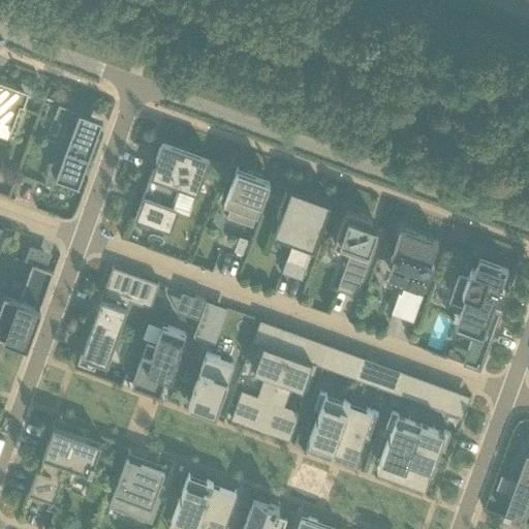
[(0,121),(11,125),(9,131),(10,131),(20,106),(23,107),(24,106),(20,105),(24,93),(13,90),(13,87),(0,82),(0,121)]
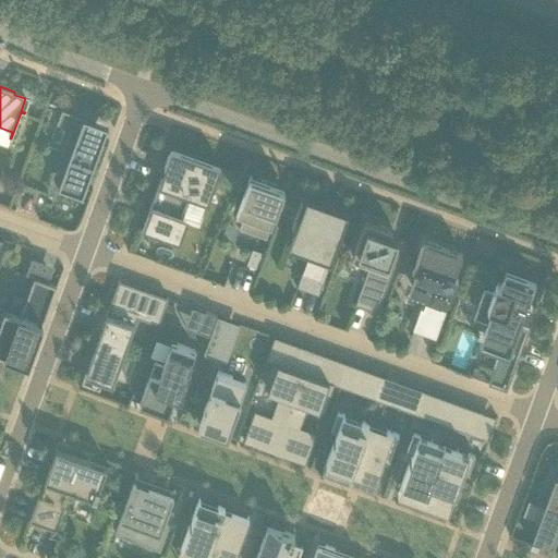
[(58,186),(79,194),(82,195),(102,140),(107,125),(61,109),(57,123),(72,129),(63,154),(69,156),(58,186)]
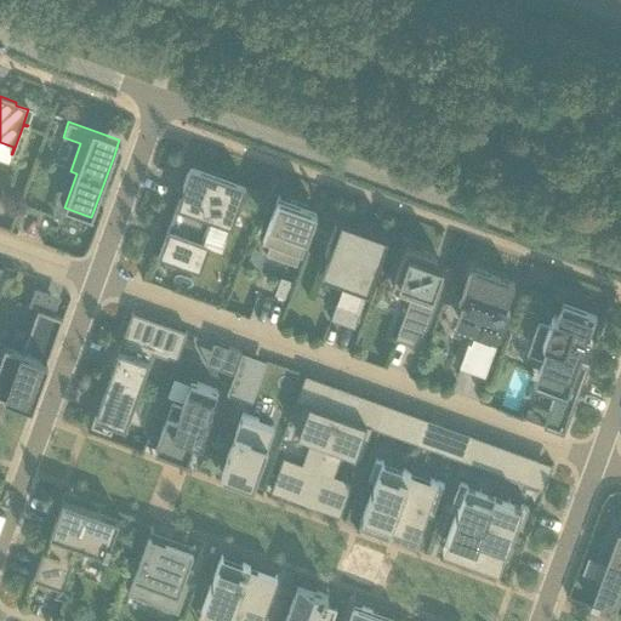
[(178,197),(158,255),(199,269),(206,251),(199,249),(203,240),(221,248),(233,216),(234,214),(245,186),(191,165),(189,166),(182,187),(191,189),(187,199),(178,197)]
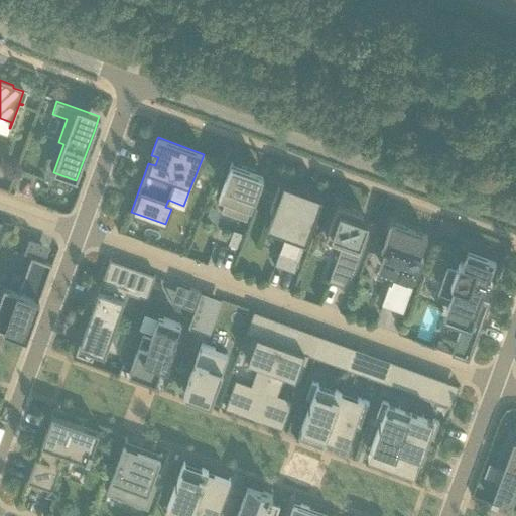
[(218,199),(225,201),(221,212),(246,221),(261,178),(254,176),(256,173),(231,164),(218,199)]
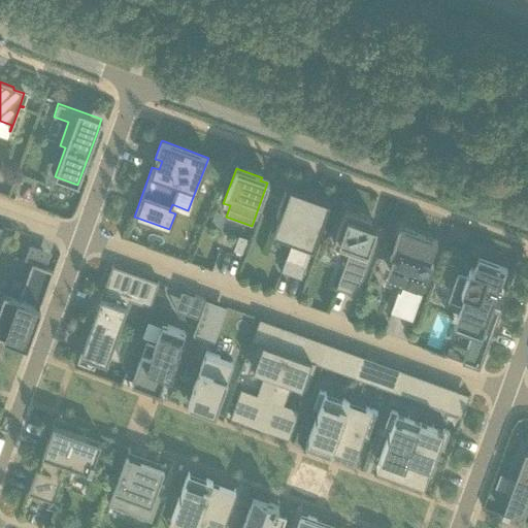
[(329,202),(314,196),(312,199),(285,189),(275,215),(279,216),(273,234),(292,240),(312,249),(329,202)]
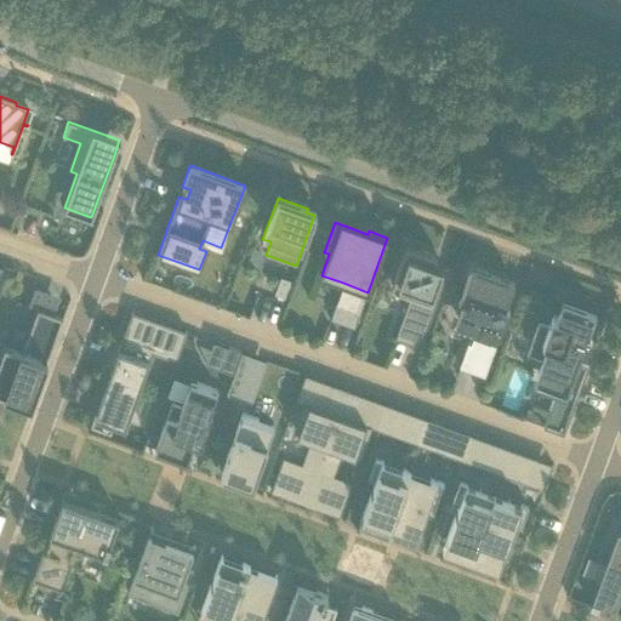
[(391,286),(414,295),(405,320),(402,319),(396,339),(419,347),(438,295),(443,281),(438,280),(443,266),(433,263),(436,255),(405,244),(391,286)]
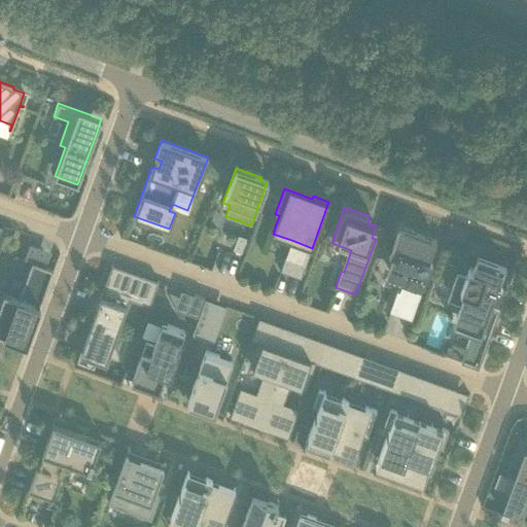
[(386,275),(400,280),(402,281),(399,291),(396,291),(389,311),(411,319),(431,261),(429,260),(435,240),(399,227),(389,257),(392,258),(386,275)]
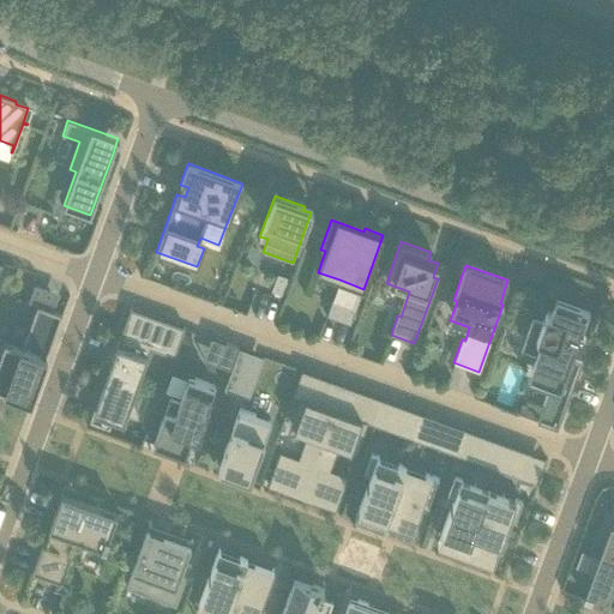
[(281,295),(287,277),(277,274),(271,292),(281,295)]
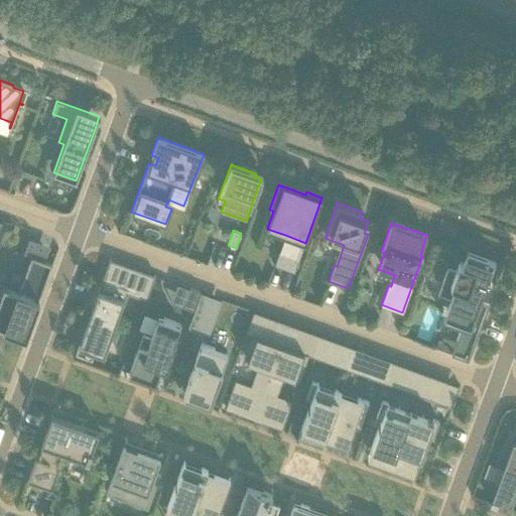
[(285,235),(279,252),(299,259),(305,243),(285,235)]
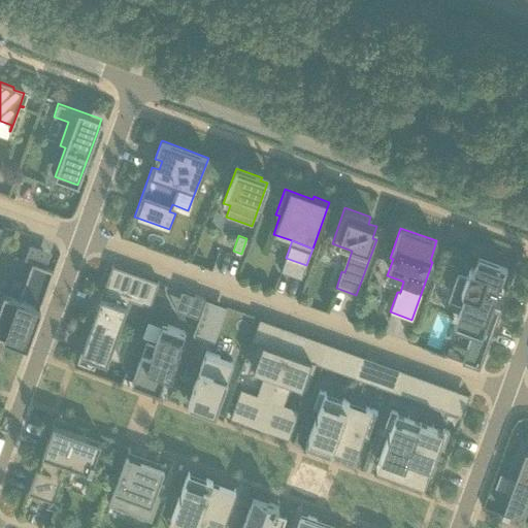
[(32,263),(45,267),(51,253),(30,245),(24,260),(32,263)]
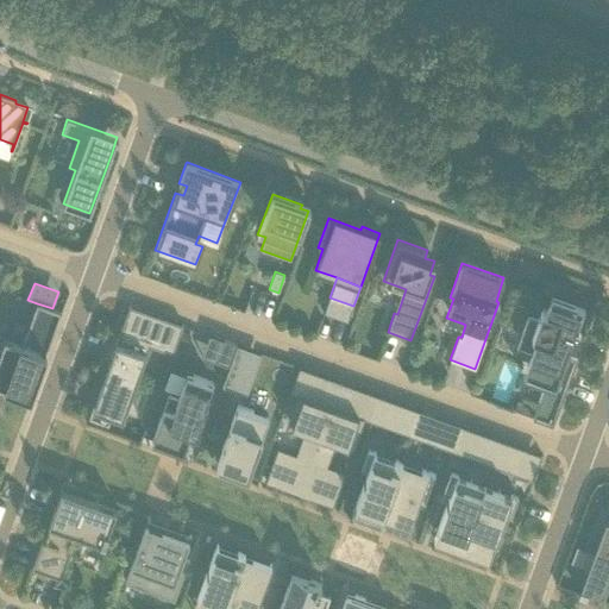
[(246,308),(265,315),(271,296),(252,289),(246,308)]
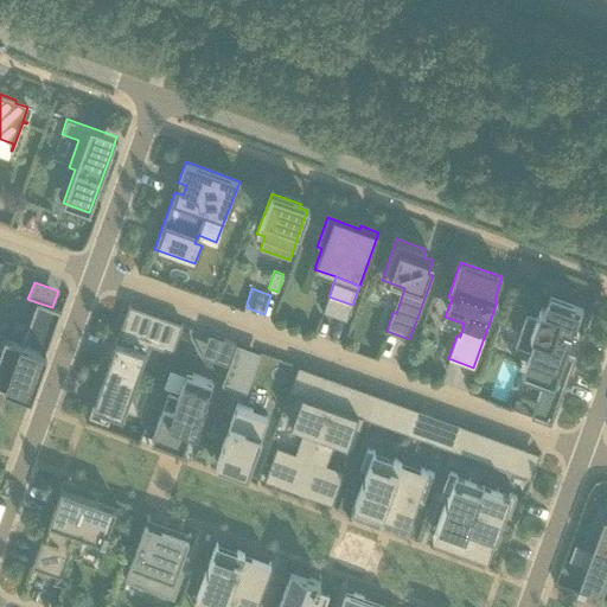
[(522,375),(543,382),(534,409),(516,402),(513,409),(550,423),(575,356),(566,352),(569,343),(572,344),(577,327),(575,326),(582,306),(550,294),(544,310),(540,307),(536,317),(526,313),(515,346),(530,351),(522,375)]
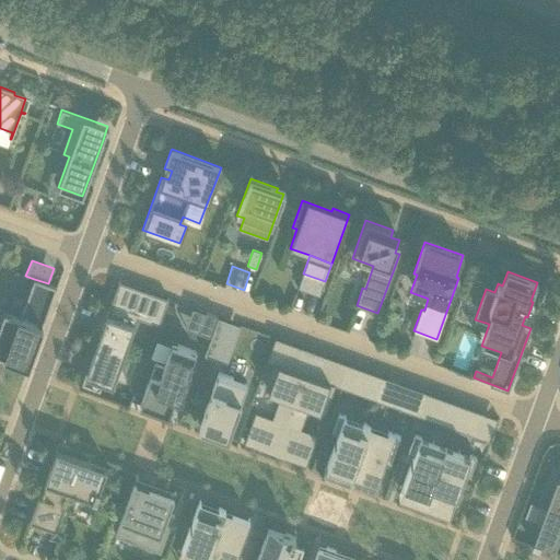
[(319,296),(325,281),(303,273),(298,288),(319,296)]
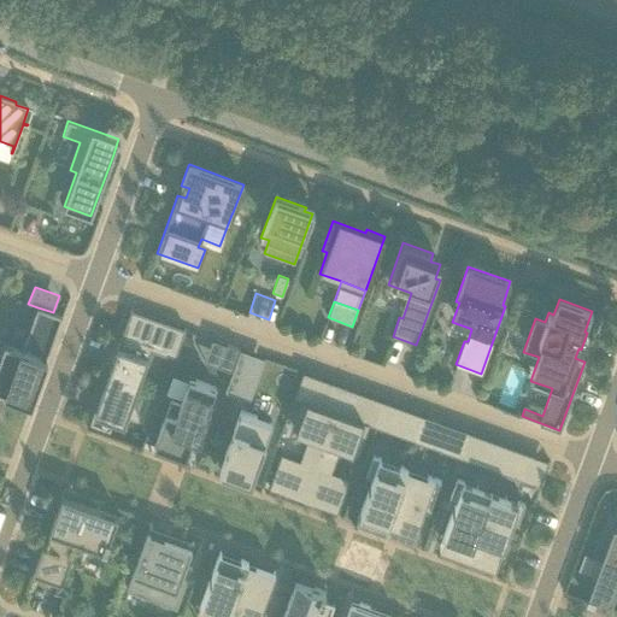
[(0,353),(0,391),(30,403),(62,316),(53,312),(37,307),(22,348),(5,342),(0,353)]
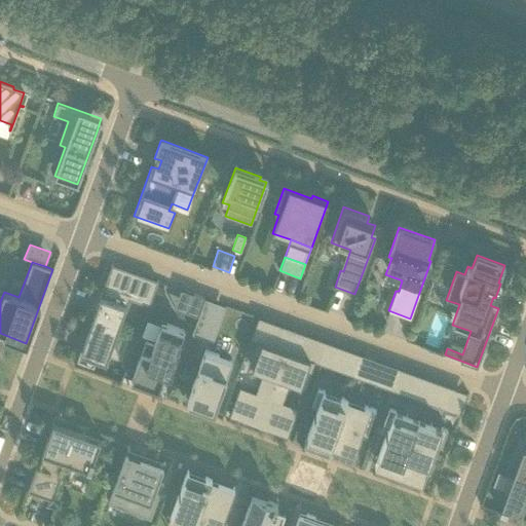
[(96,360),(106,363),(108,355),(128,299),(129,299),(149,306),(150,304),(152,298),(158,282),(114,265),(112,264),(77,361),(94,367),(94,365),(96,360)]
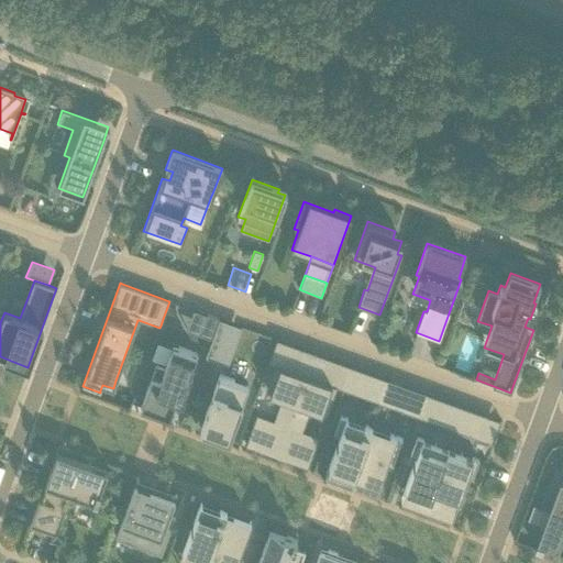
[(308,317),(315,299),(298,294),(293,311),(308,317)]
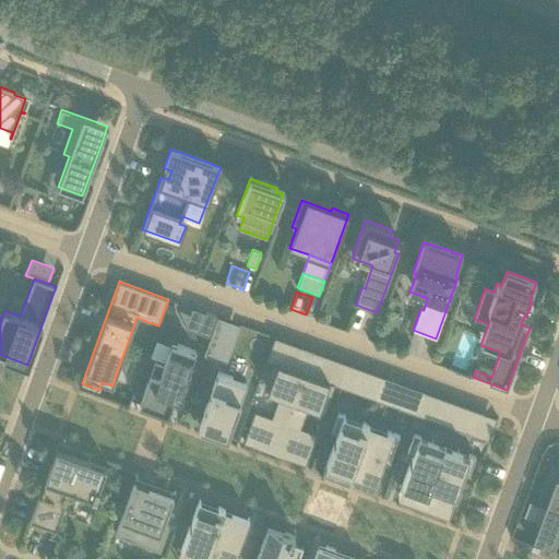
[(191,307),(183,328),(198,333),(205,312),(191,307)]
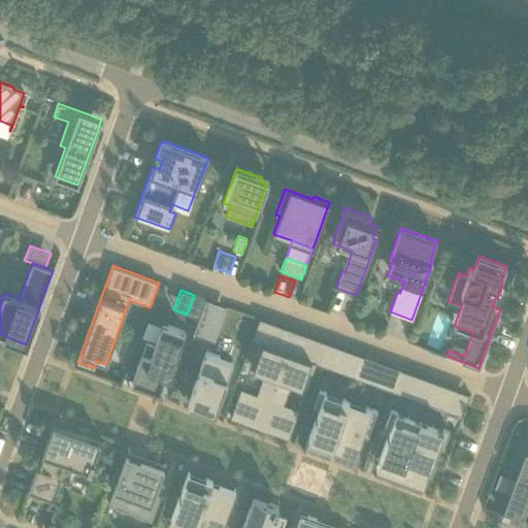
[(194,295),(187,315),(198,319),(205,299),(194,295)]
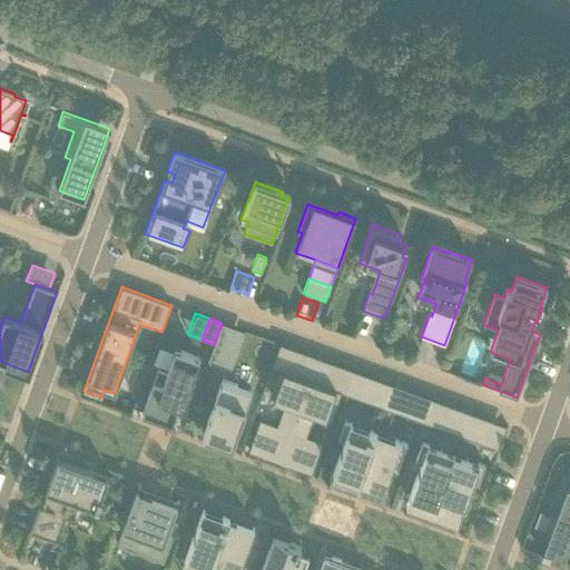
[(244,331),(222,323),(214,344),(213,349),(229,354),(235,356),(244,331)]
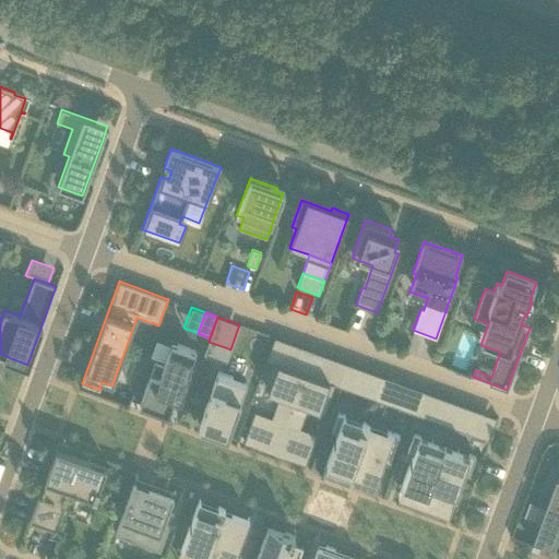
[(209,342),(204,355),(221,361),(225,347),(209,342)]
